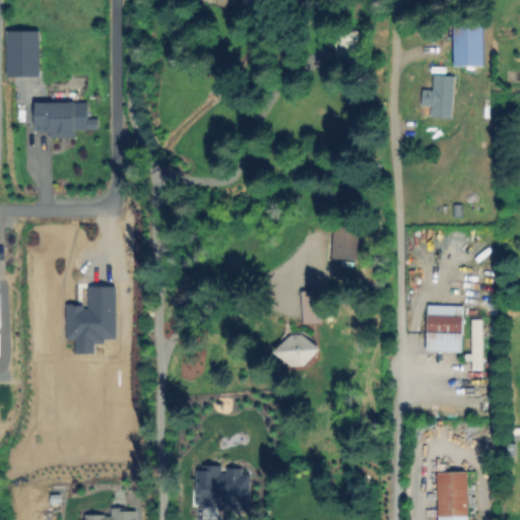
[(238,0),(238,1),(229,9),(214,1),(214,0),(238,0)]
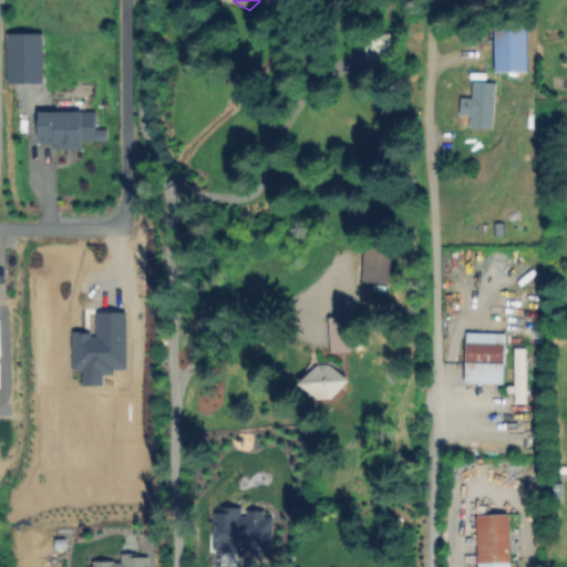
[(528,21),(528,72),(495,72),(495,21),(528,21)]
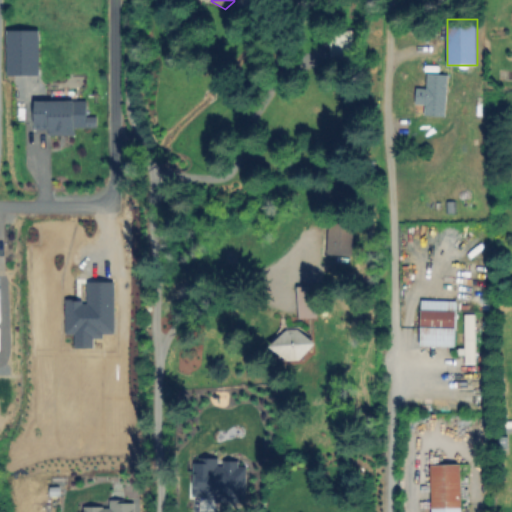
[(37,29),(5,29),(6,74),(38,74),(37,29)]
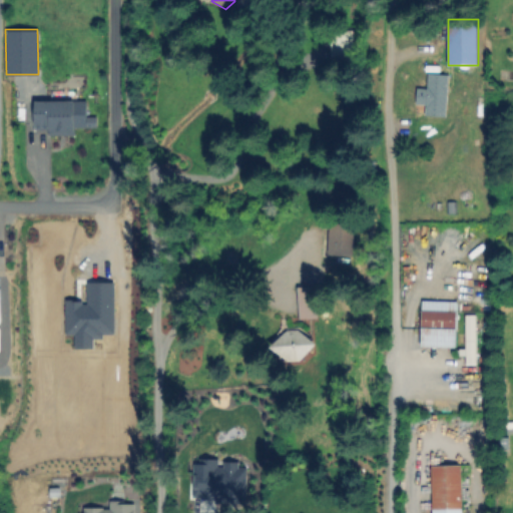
[(354,34),(354,68),(333,68),(334,33),(354,34)]
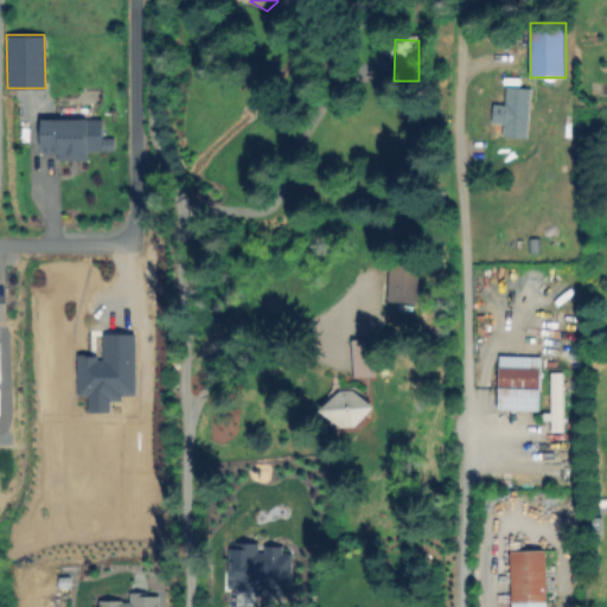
[(530,87),(529,139),(505,139),(505,122),(494,122),(494,106),(505,106),(505,87),(530,87)]
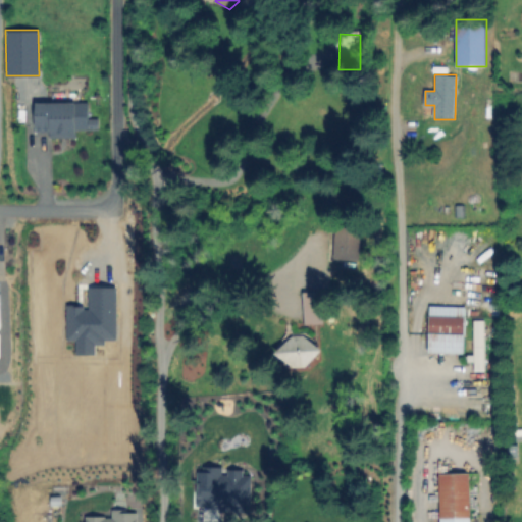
[(75,105),(75,140),(52,139),(52,132),(40,132),(40,105),(75,105)]
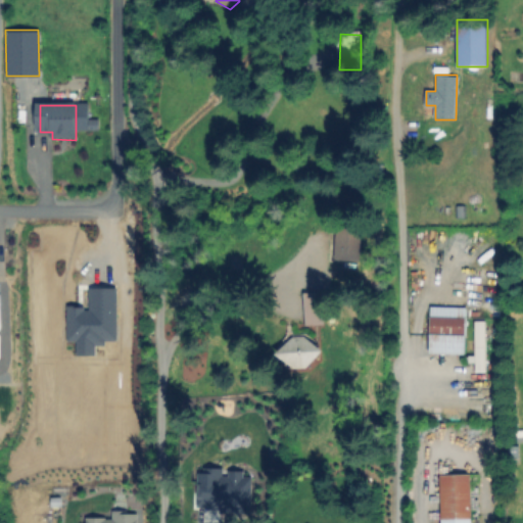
[(99,117),(99,131),(88,131),(88,117),(99,117)]
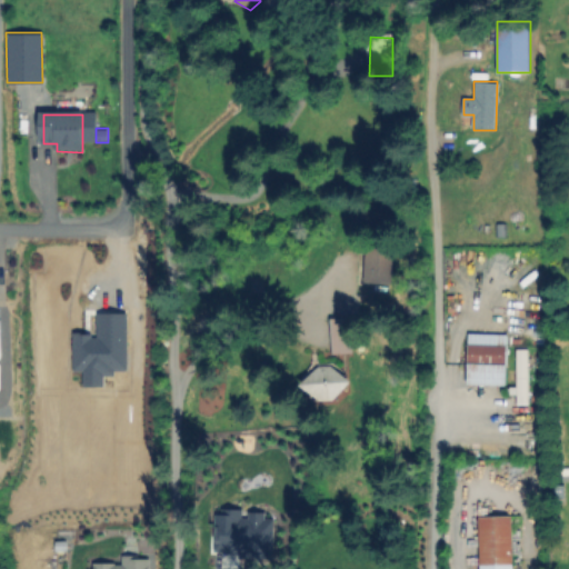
[(508,223),(508,237),(498,237),(498,223),(508,223)]
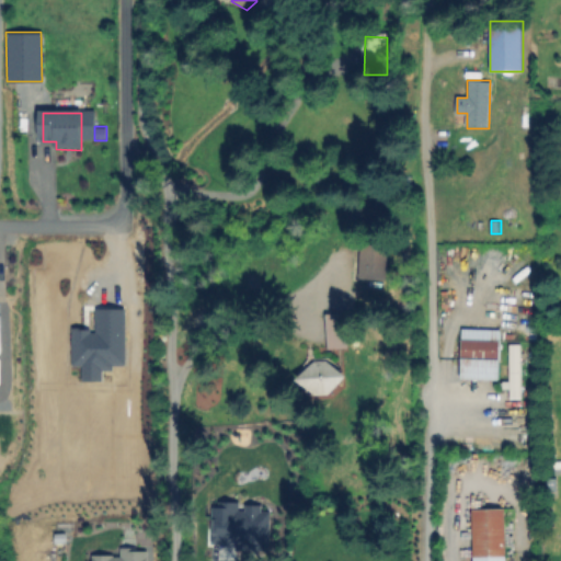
[(388,249),(388,278),(359,278),(359,249),(388,249)]
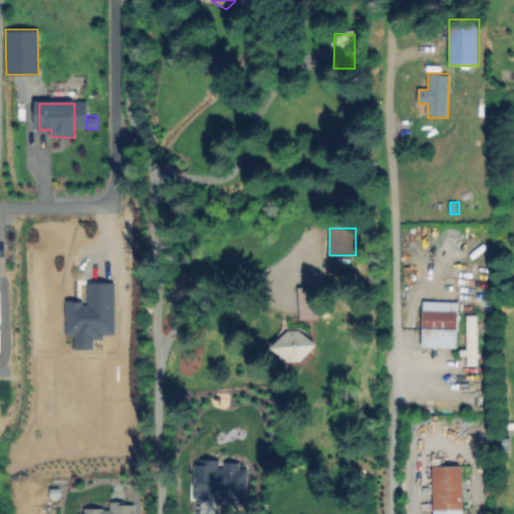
[(314,288),(313,319),(300,319),(300,288),(314,288)]
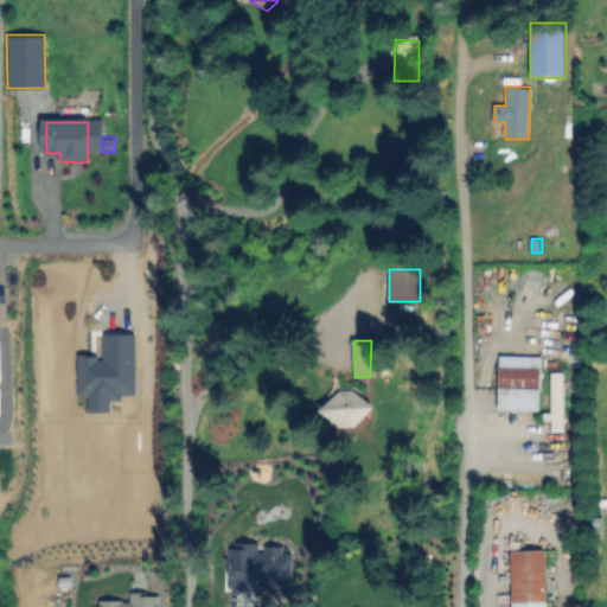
[(542,358),(541,413),(500,413),(502,358),(542,358)]
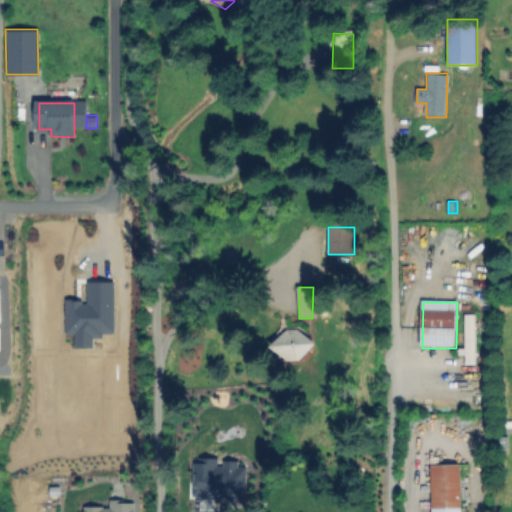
[(477,318),(477,364),(465,363),(466,318),(477,318)]
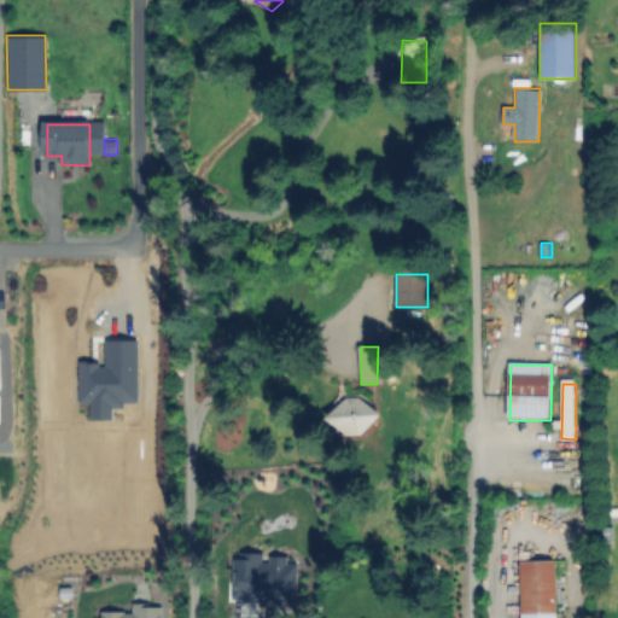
[(380,418),(362,436),(345,435),(328,418),(350,397),(362,398),(380,418)]
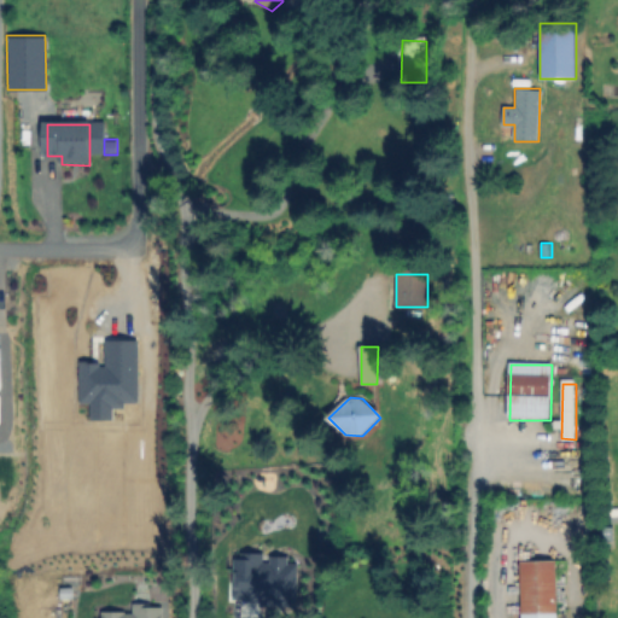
[(232,553),(231,600),(257,600),(257,605),(293,606),(295,561),(285,561),(285,554),(232,553)]
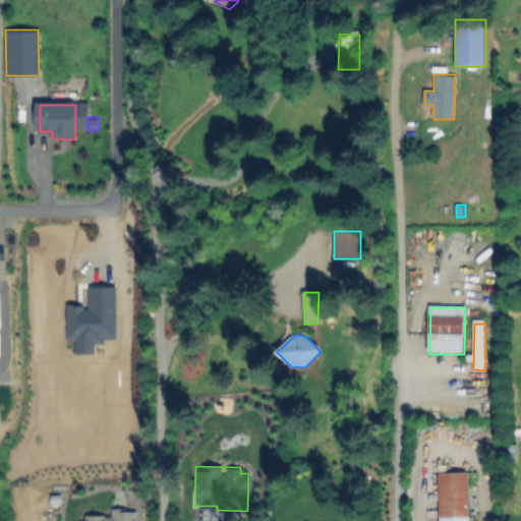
[(485,475),(485,491),(471,491),(471,520),(441,520),(442,475),(485,475)]
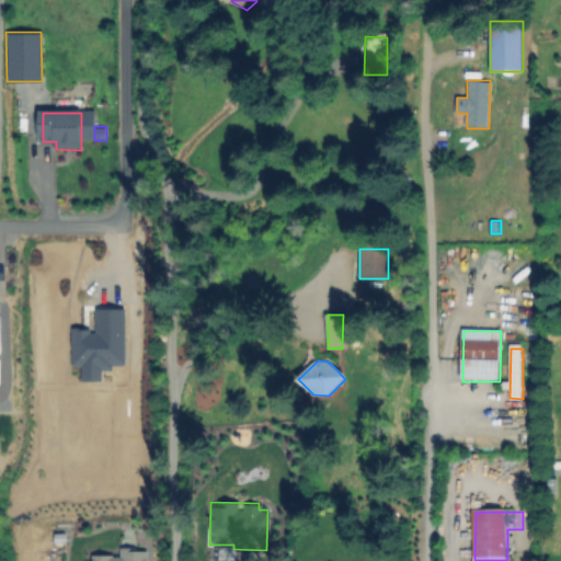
[(91,560),(91,557),(119,557),(119,548),(135,548),(135,551),(144,551),(144,560),(91,560)]
